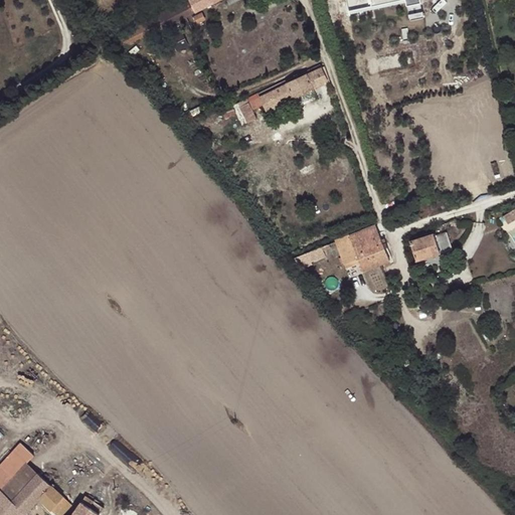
[(189,0),(185,3),(184,2),(116,36),(122,47),(195,11),(193,6),(189,0)]
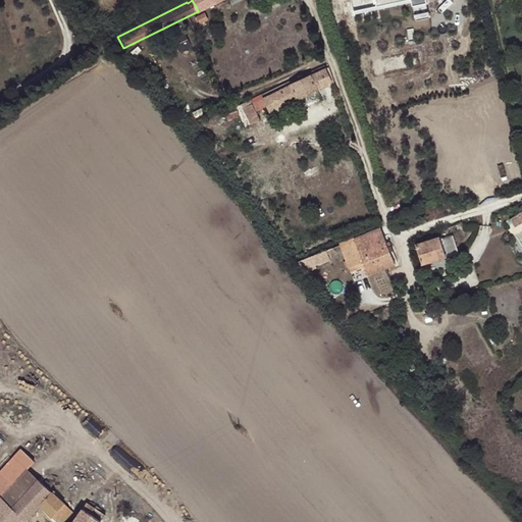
[(350,0),(353,12),(414,3),(416,13),(428,11),(426,0),(350,0)]
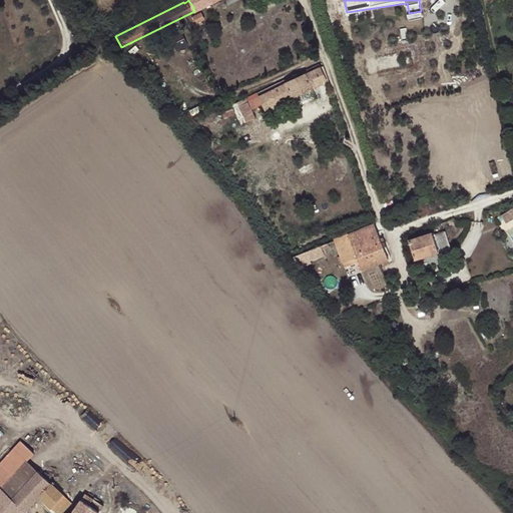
[(192,15),(196,23),(200,22),(205,19),(201,11),(196,14),(192,15)]
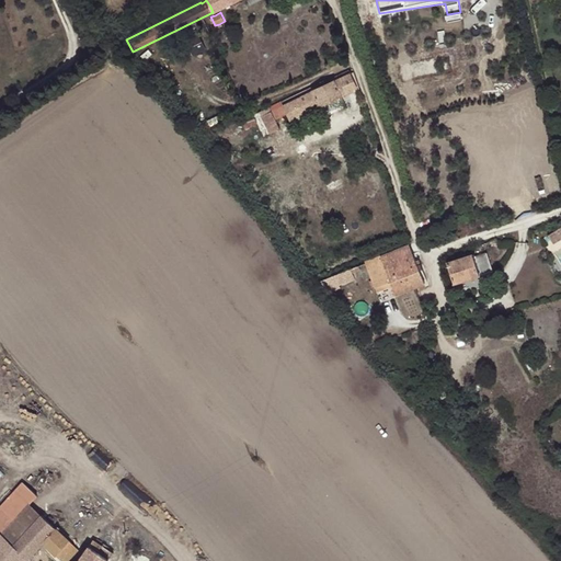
[(351,73),(304,95),(310,110),(311,111),(357,89),(351,73)]
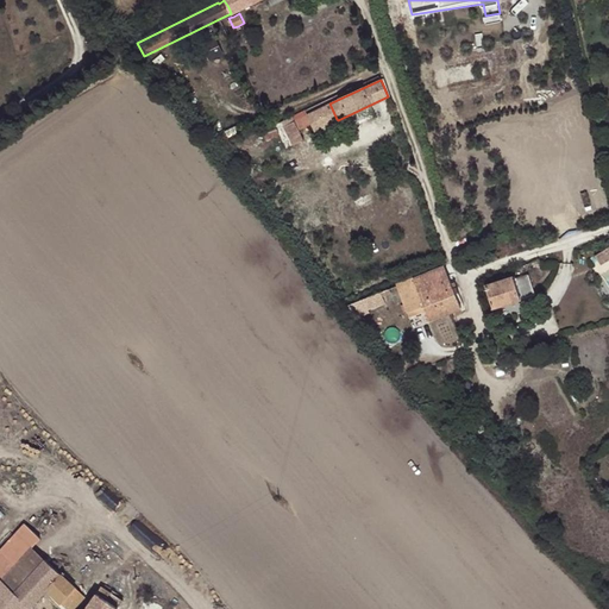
[(337,119),(330,104),(308,113),(308,114),(313,124),(315,129),(337,119)]
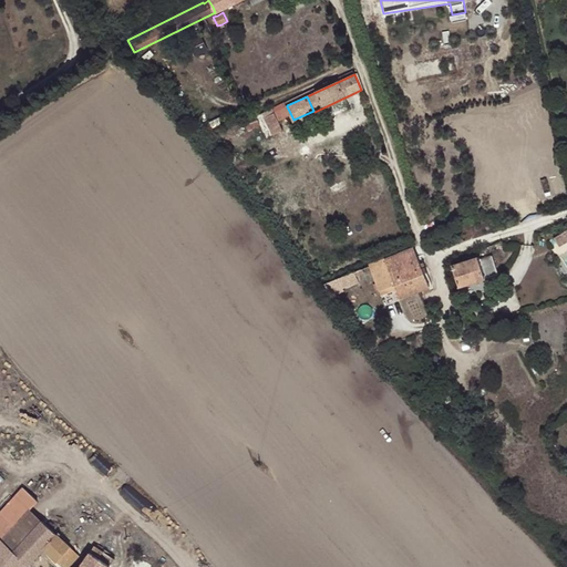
[(291,115),(287,106),(276,112),(265,117),(274,135),(285,130),(280,121),(291,115)]
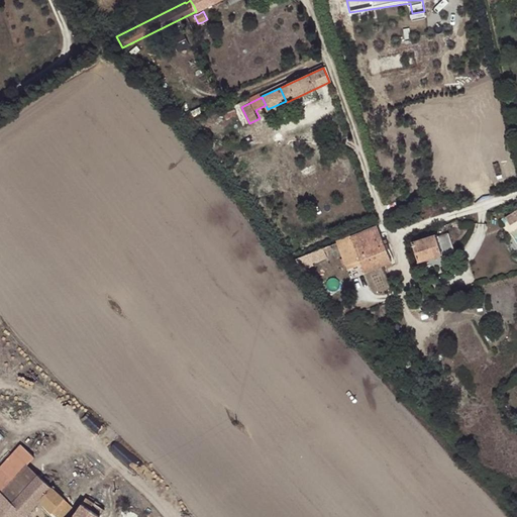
[(235,109),(223,114),(226,120),(237,115),(235,109)]
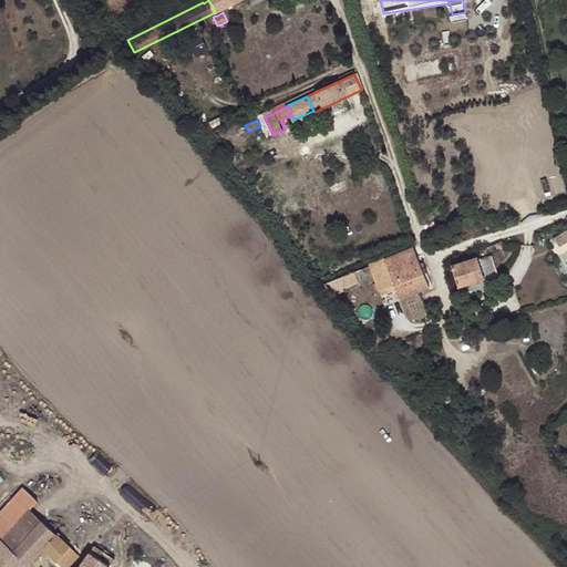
[(566,229),(552,239),(557,248),(566,241),(566,229)]
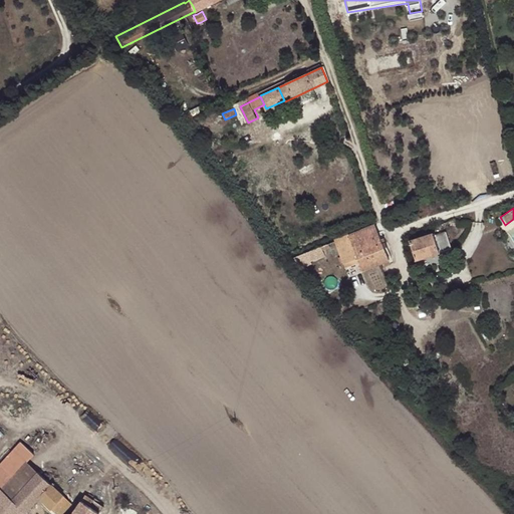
[(394,225),(402,223),(399,215),(391,217),(394,225)]
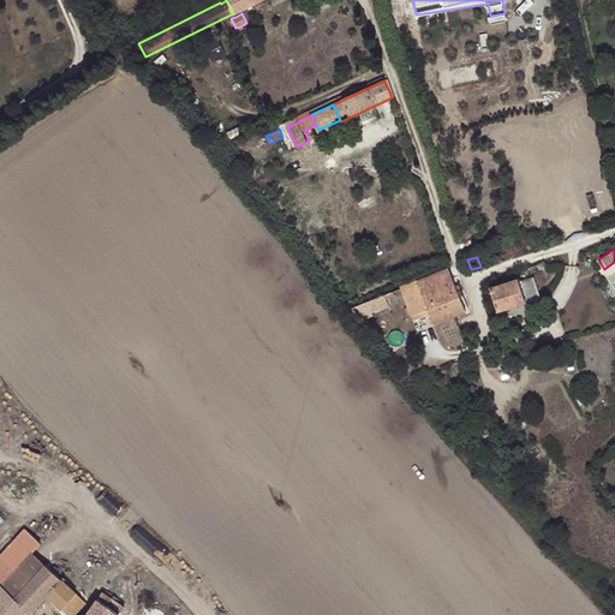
[(418,280),(401,287),(405,298),(411,314),(428,308),(430,315),(434,323),(447,318),(466,310),(449,268),(418,280)]
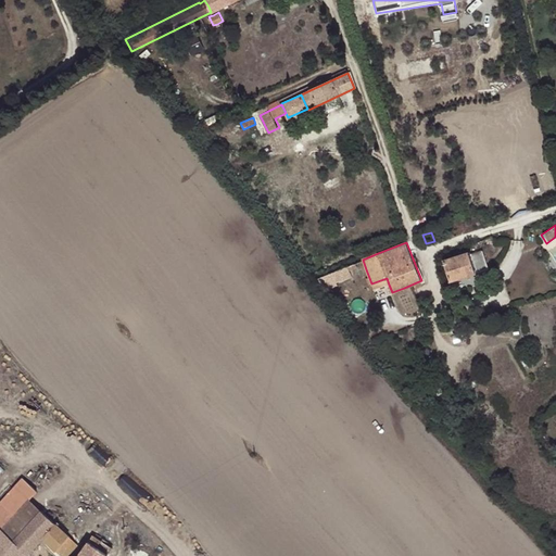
[(469,252),(444,260),(451,281),(476,274),(489,269),(483,251),(471,255),(469,252)]
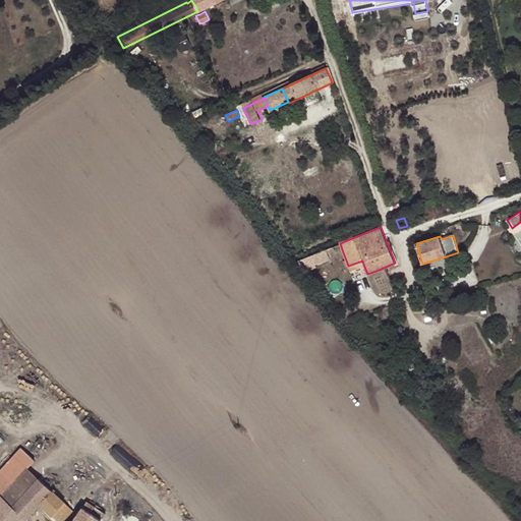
[(343,252),(340,243),(299,259),(302,269),(343,252)]
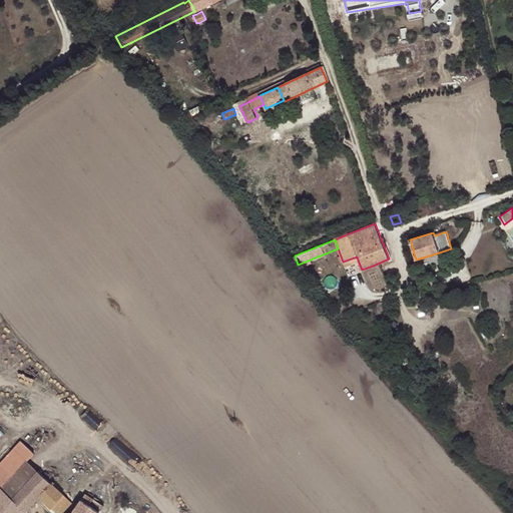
[(357,257),(343,262),(345,268),(359,263),(357,257)]
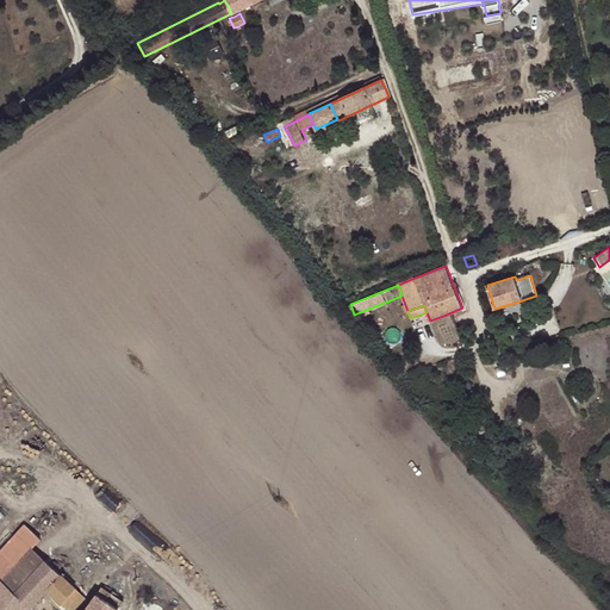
[(447,325),(443,316),(430,321),(434,330),(447,325)]
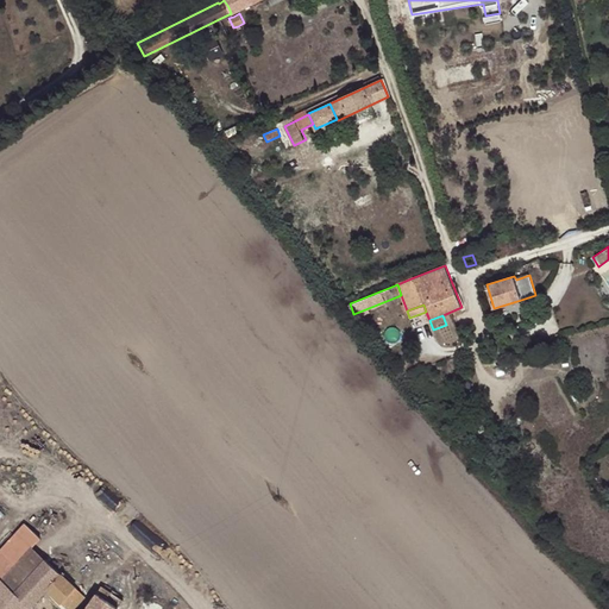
[(0,608),(29,608),(30,608),(43,594),(46,589),(61,602),(67,608),(71,608),(85,596),(45,558),(35,547),(43,539),(25,523),(0,548),(0,608)]
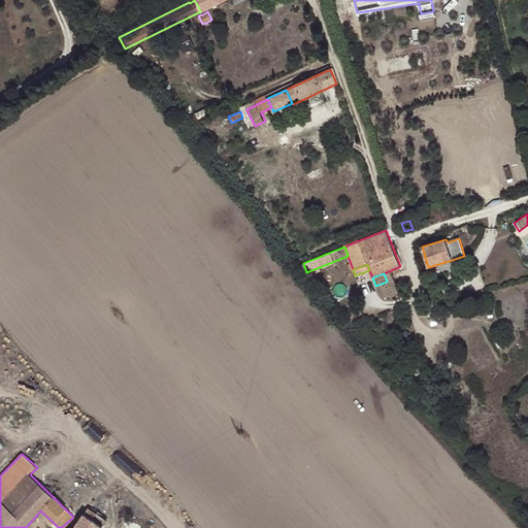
[(67,527),(65,527),(64,527),(101,527),(102,527),(107,520),(88,507),(87,508),(85,515),(73,527),(67,527)]
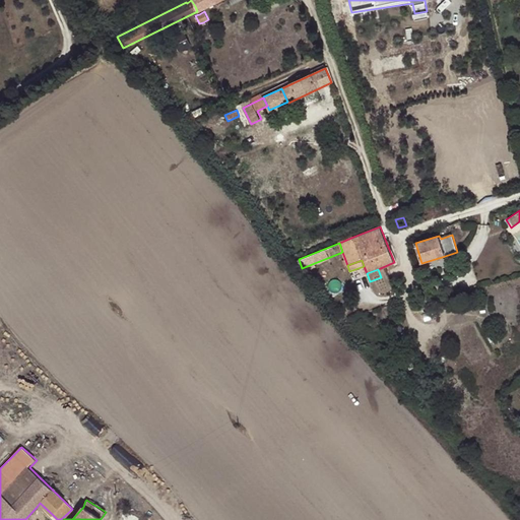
All buildings are outlined.
